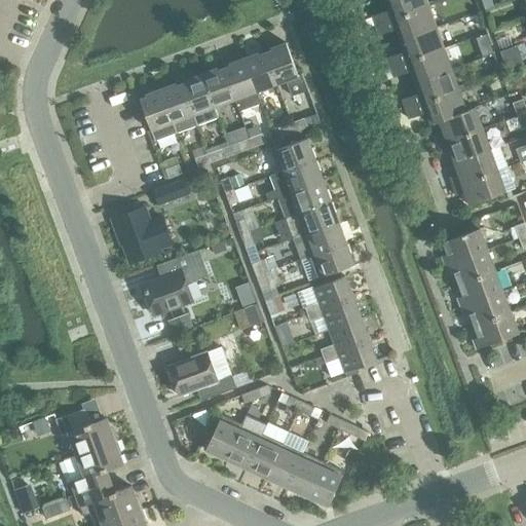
[(376,26),(430,6),(427,0),(386,0),(389,9),(373,15),(376,26)]
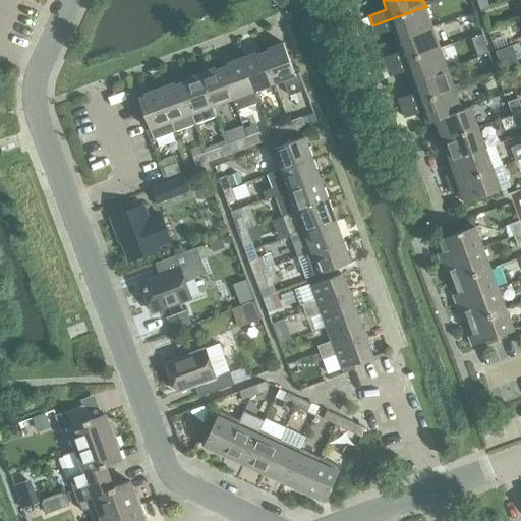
[(397,40),(433,26),(426,6),(372,25),(377,35),(393,29),(397,40)]
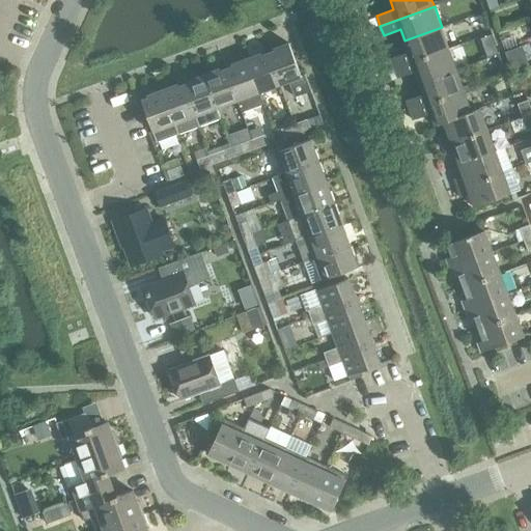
[(395,67),(450,48),(442,27),(404,40),(409,52),(392,58),(395,67)]
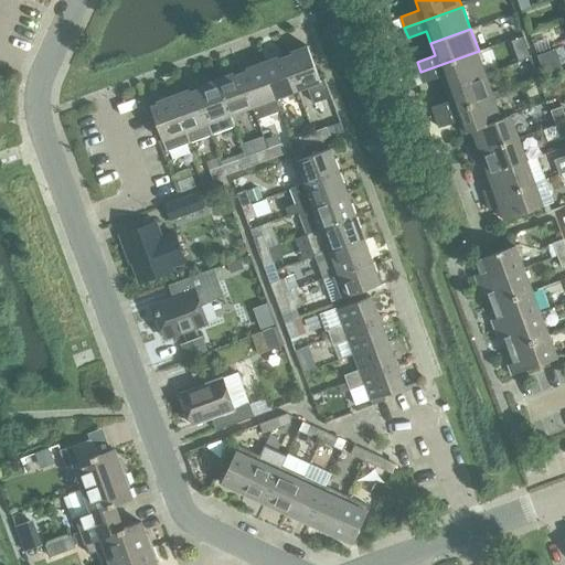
[(285,56),(297,89),(307,86),(313,103),(330,96),(323,80),(319,82),(306,45),(294,50),(291,53),(285,56)]
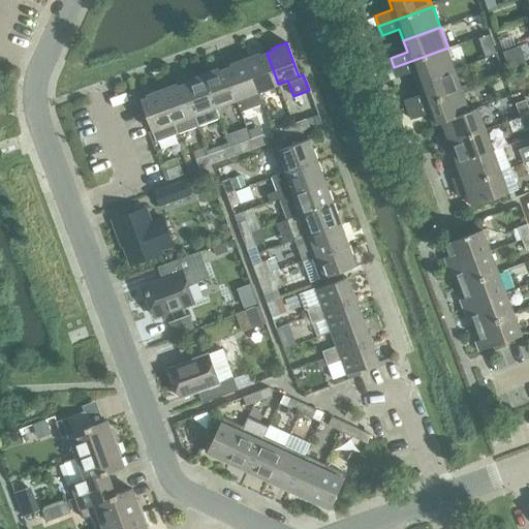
[(448,48),(394,67),(398,78),(414,71),(418,82),(456,68),(465,65),(458,44),(448,48)]
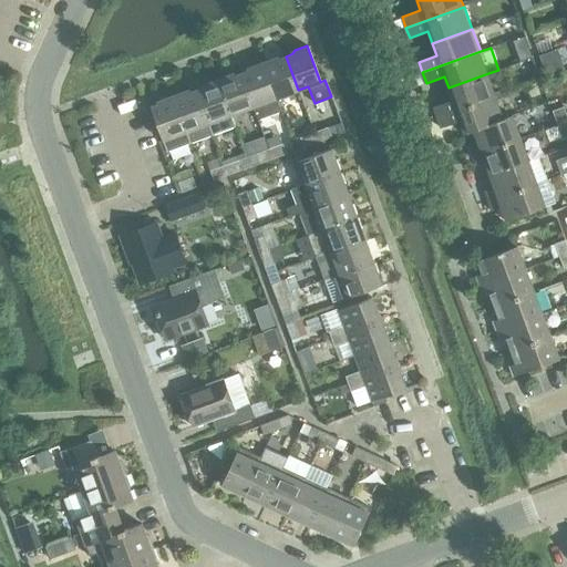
[(566,71),(557,49),(540,54),(548,78),(566,71)]
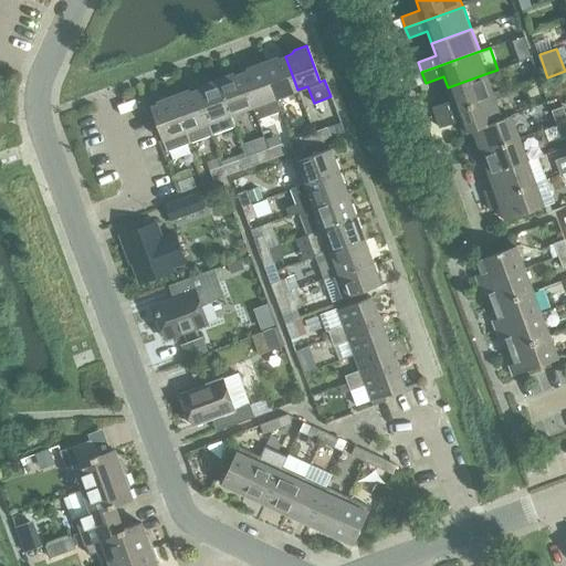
[(274,98),(275,98),(297,90),(285,56),(280,58),(275,56),(261,62),(274,98)]
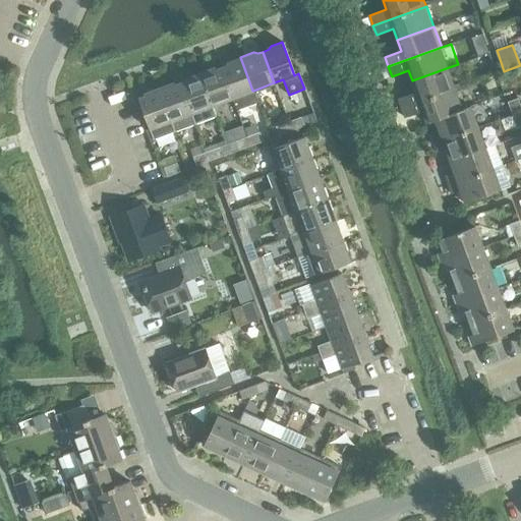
[(258,102),(253,91),(252,91),(240,57),(229,61),(228,64),(221,67),(232,98),(233,98),(237,109),(258,102)]
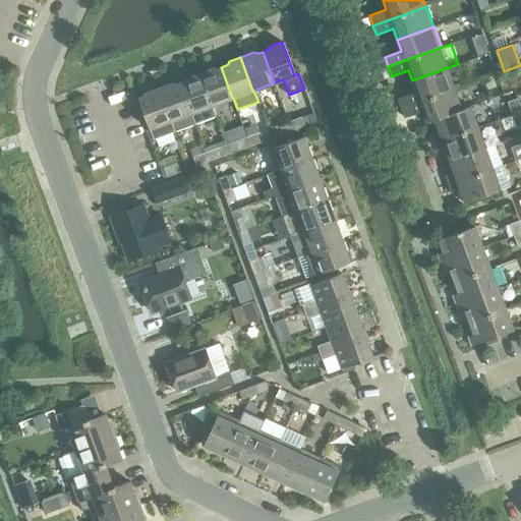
[(212,106),(213,106),(232,98),(221,67),(216,69),(211,68),(199,72),(212,106)]
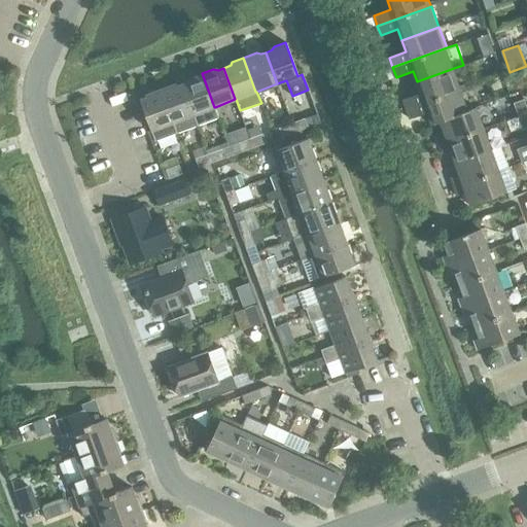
[(408,109),(461,90),(454,68),(417,81),(421,94),(403,99),(408,109)]
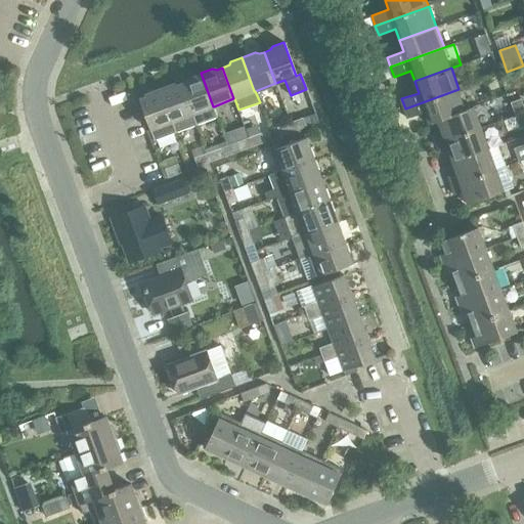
[(217,117),(214,106),(213,106),(201,73),(189,77),(185,81),(180,83),(195,124),(217,117)]
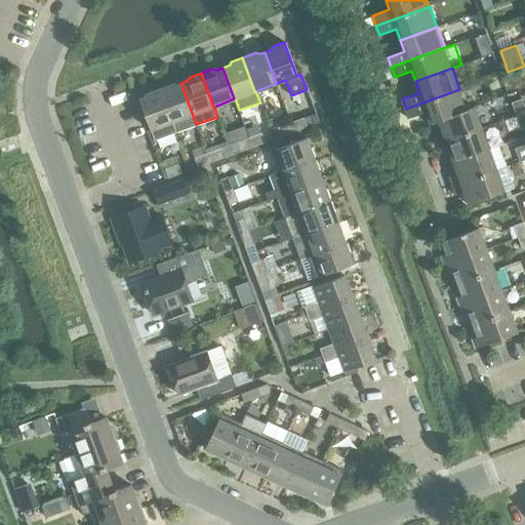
[(176,132),(196,124),(180,83),(176,85),(171,84),(160,88),(176,132)]
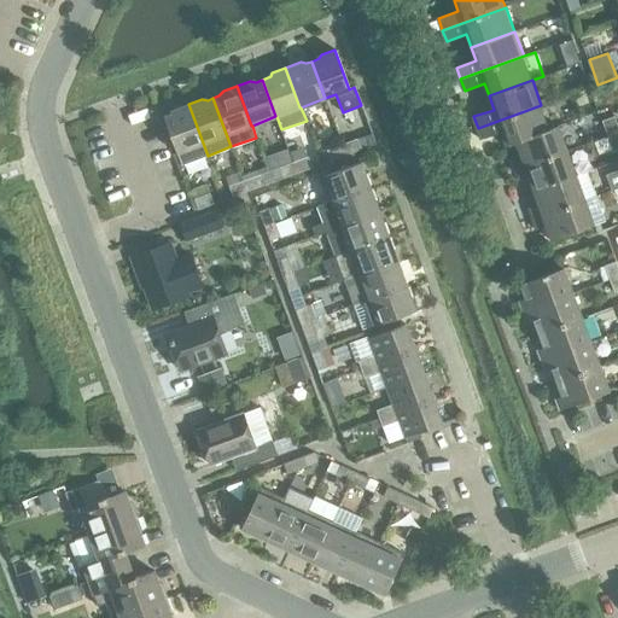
[(182,164),(208,156),(188,104),(175,109),(173,112),(164,116),(182,164)]
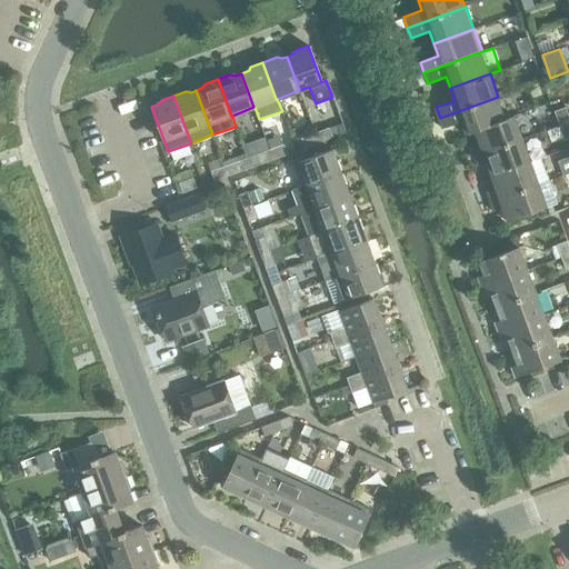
[(475,130),(507,119),(498,97),(440,118),(443,128),(461,122),(467,135),(476,131),(475,130)]
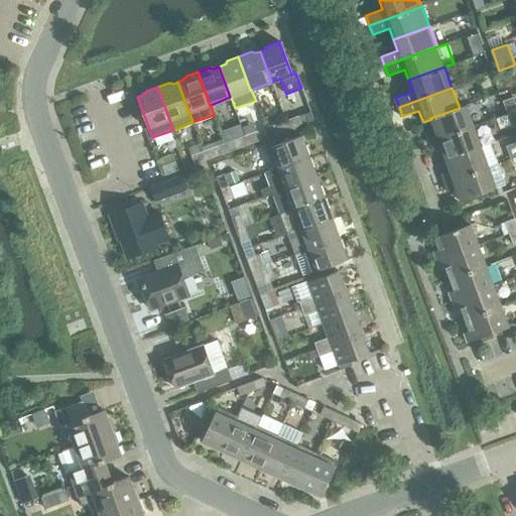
[(509,113),(515,110),(515,104),(514,98),(504,101),(509,113)]
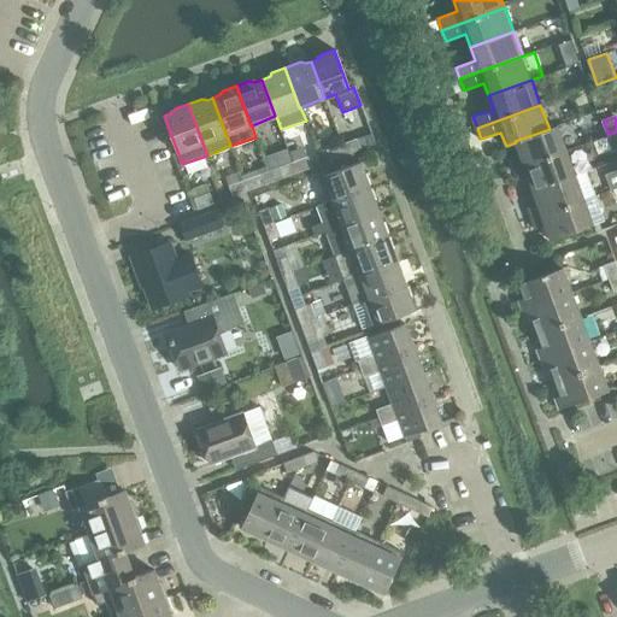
[(515,169),(568,150),(558,125),(550,129),(515,141),(516,142),(522,158),(511,162),(515,169)]
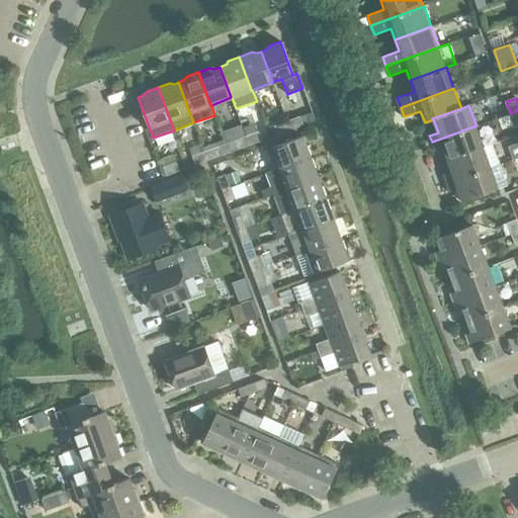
[(298,116),(286,120),(289,128),(301,124),(298,116)]
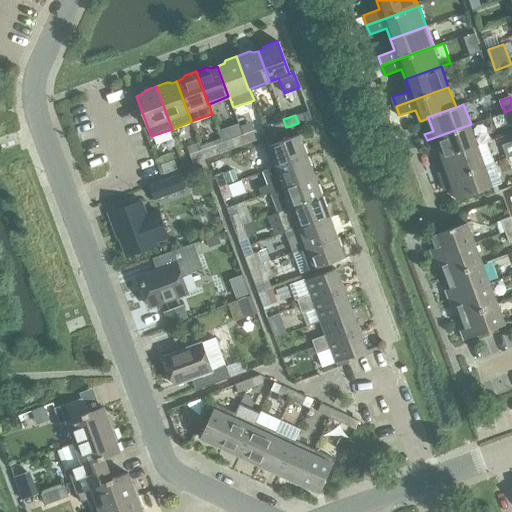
[(274,132),(286,127),(283,119),(271,124),(274,132)]
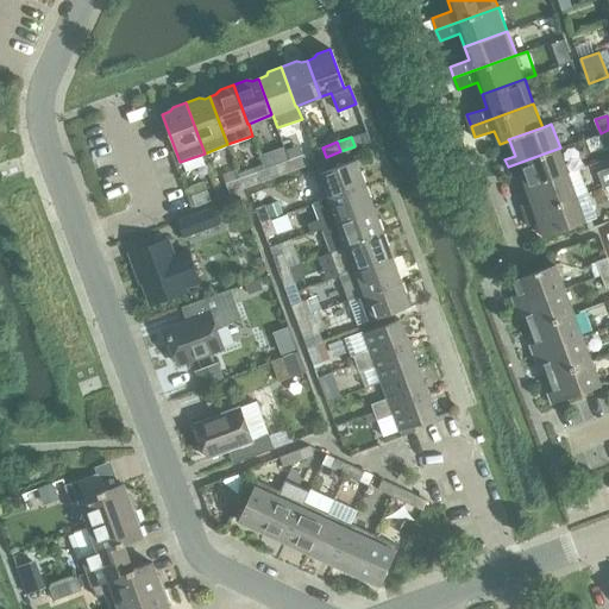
[(526,188),(569,173),(560,148),(508,167),(510,176),(521,173),(526,188)]
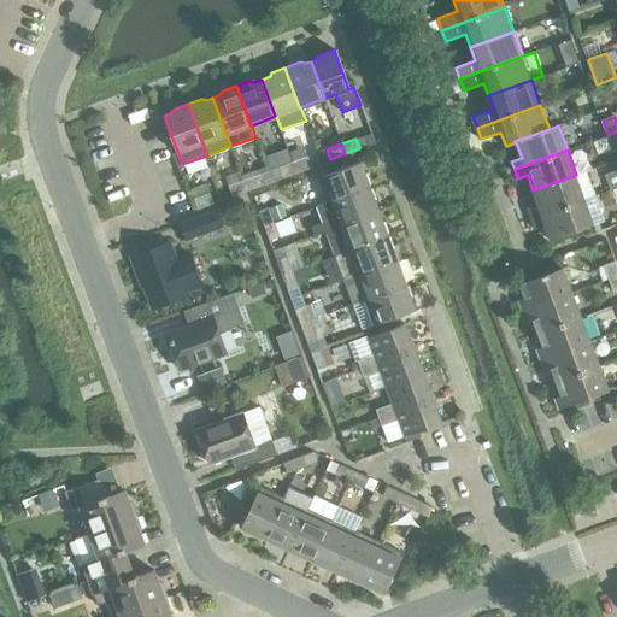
[(292,162),(295,171),(310,166),(306,157),(292,162)]
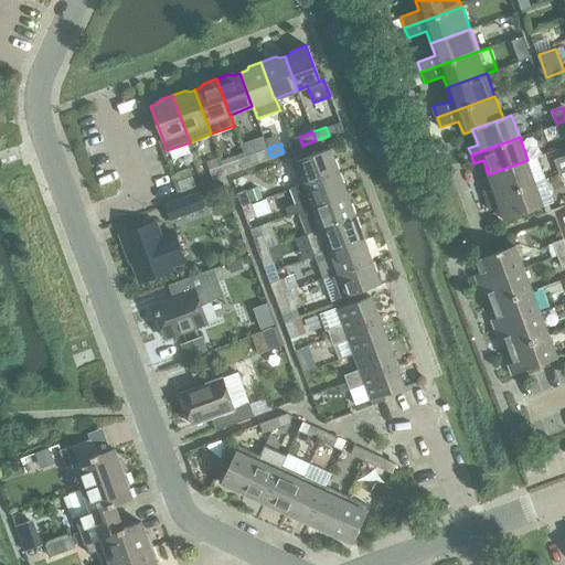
[(267,148),(255,153),(258,162),(270,157),(267,148)]
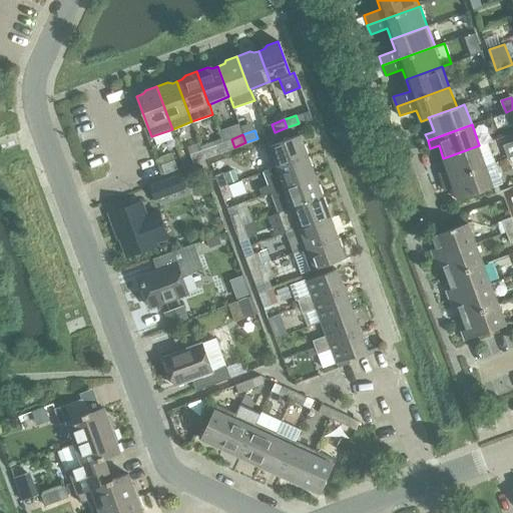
[(300,134),(265,147),(273,167),(308,155),(300,134)]
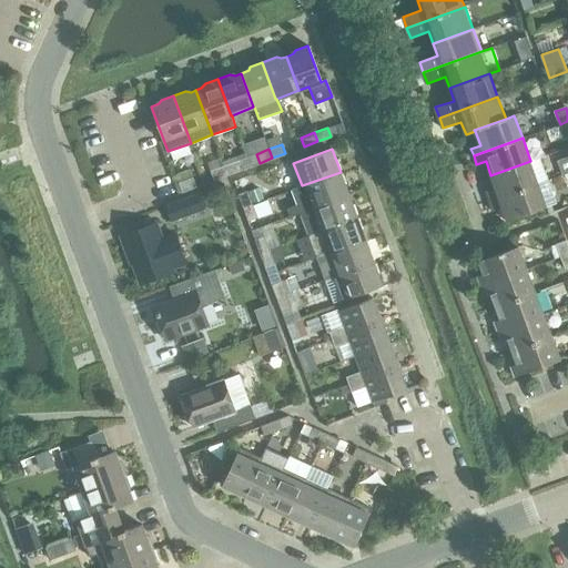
[(235,156),(222,161),(223,165),(226,175),(241,170),(237,161),(235,156)]
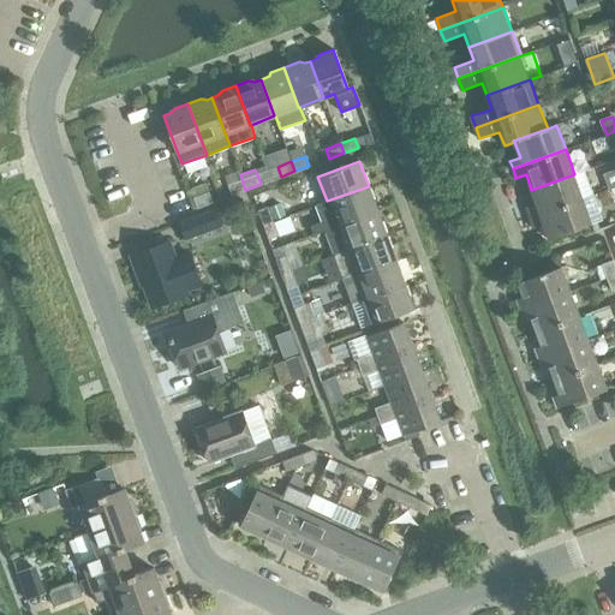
[(536,203),(526,207),(530,218),(584,198),(595,195),(585,171),(574,174),(531,190),(536,203)]
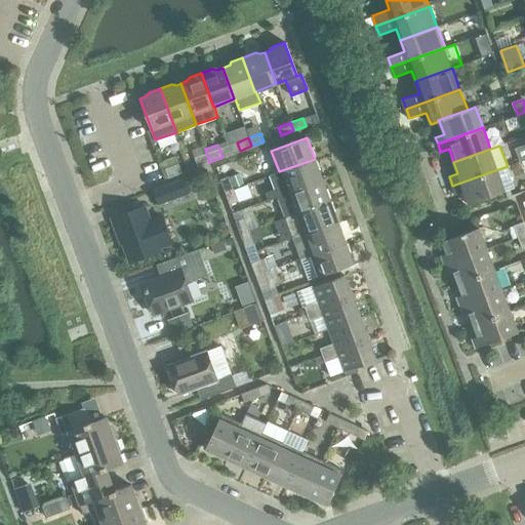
[(520,161),(524,159),(524,146),(516,150),(520,161)]
